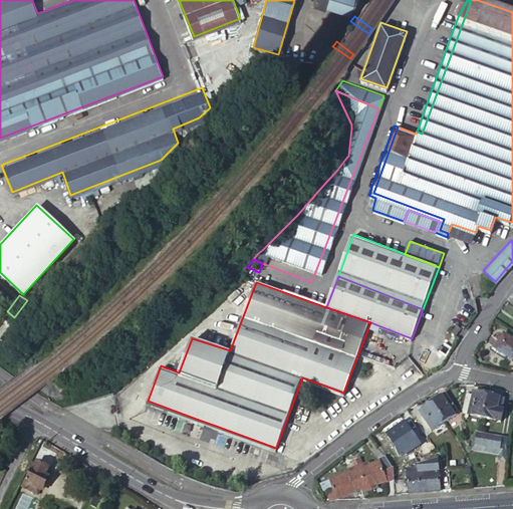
[(14,322),(2,313),(0,315),(0,325),(7,331),(14,322)]
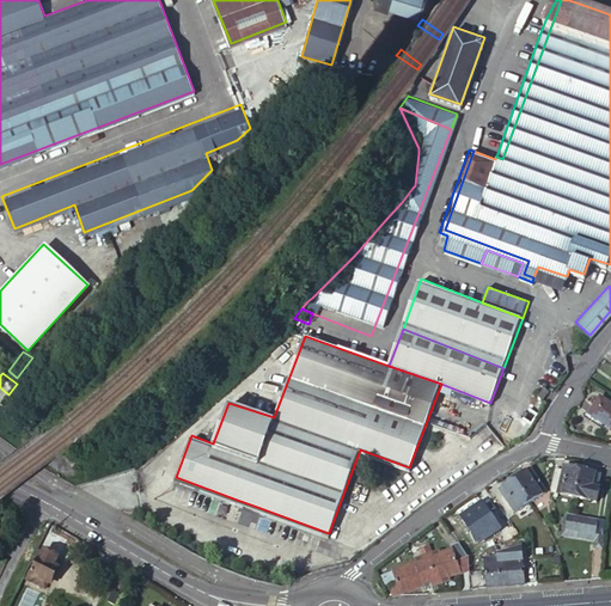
[(537,393),(542,397),(549,389),(544,385),(537,393)]
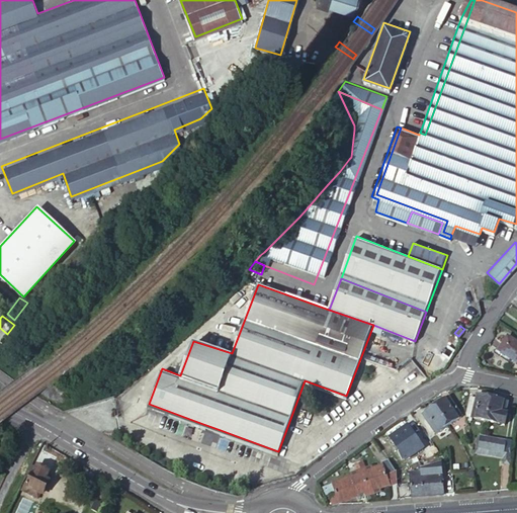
[(516,359),(516,338),(507,332),(497,347),(516,359)]
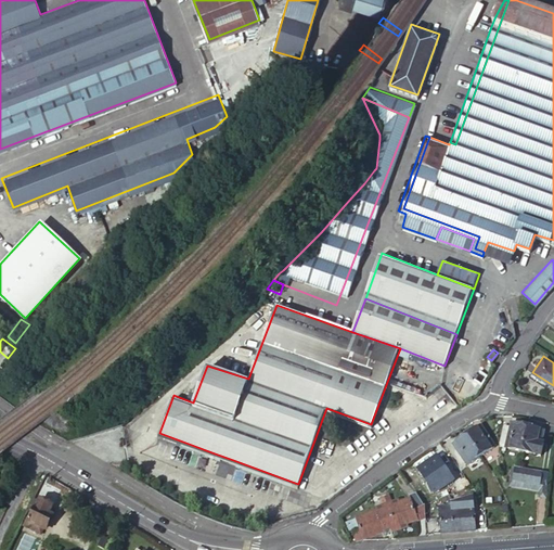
[(509,418),(507,422),(503,443),(519,447),(525,422),(509,418)]
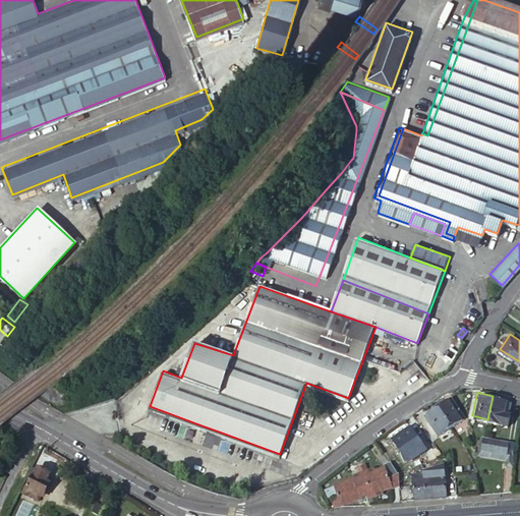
[(437,404),(451,424),(464,414),(450,395),(437,404)]
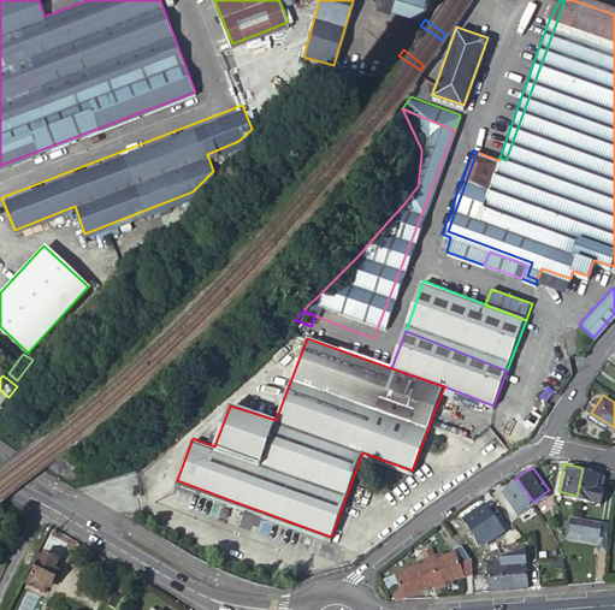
[(557,467),(553,486),(555,496),(557,497),(559,491),(563,468),(557,467)]
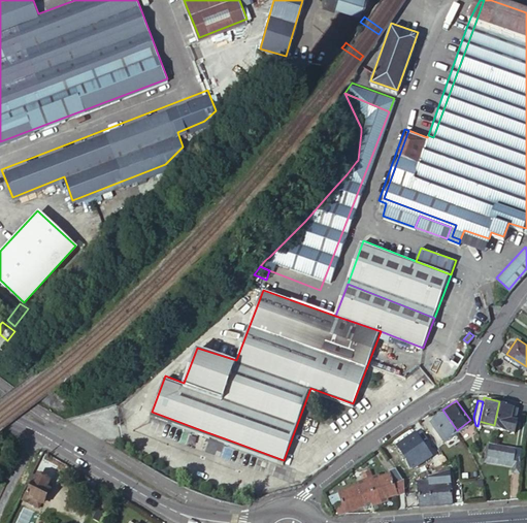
[(512,404),(499,401),(494,425),(503,428),(504,424),(506,416),(509,416),(512,404)]
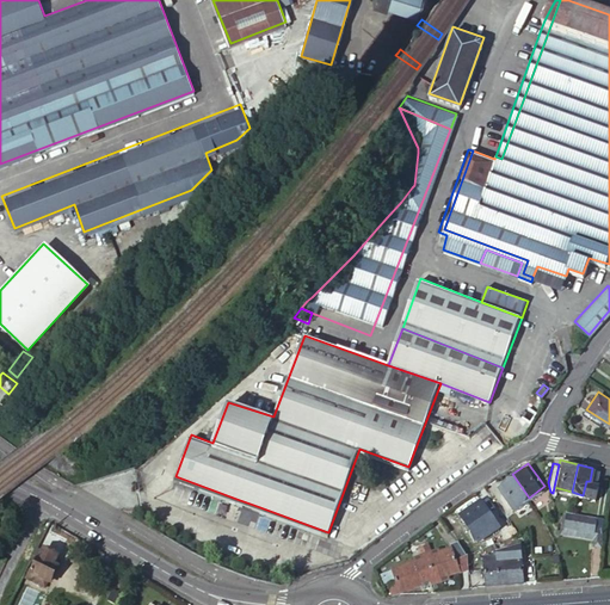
[(513,508),(529,498),(512,474),(497,485),(513,508)]
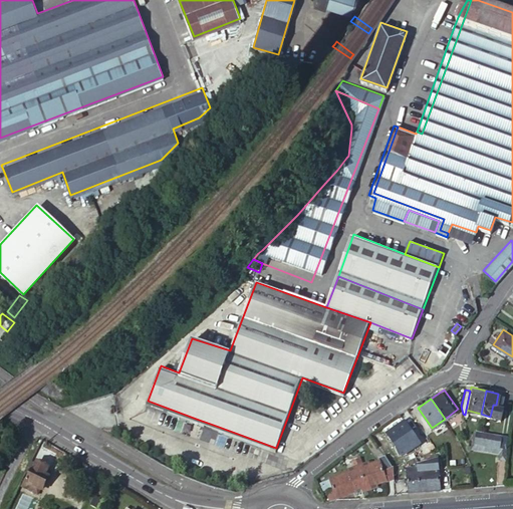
[(407,449),(415,444),(412,438),(416,435),(404,418),(385,430),(397,447),(403,443),(407,449)]
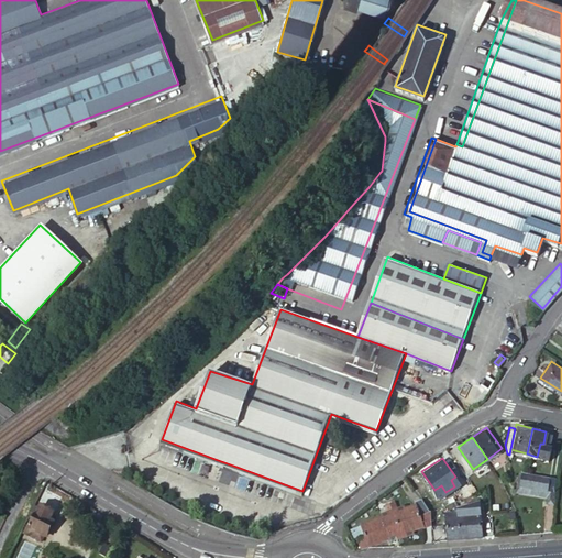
[(546,500),(553,501),(554,489),(546,488),(532,485),(518,483),(519,470),(518,470),(515,489),(546,494),(546,500)]
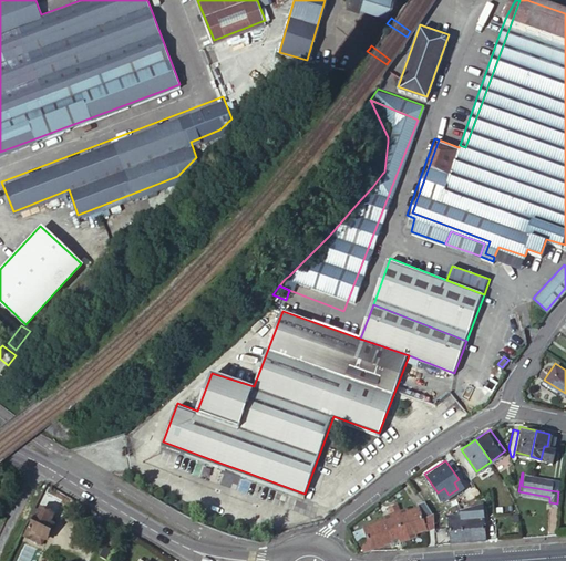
[(527,474),(523,473),(522,486),(536,488),(538,476),(527,474)]
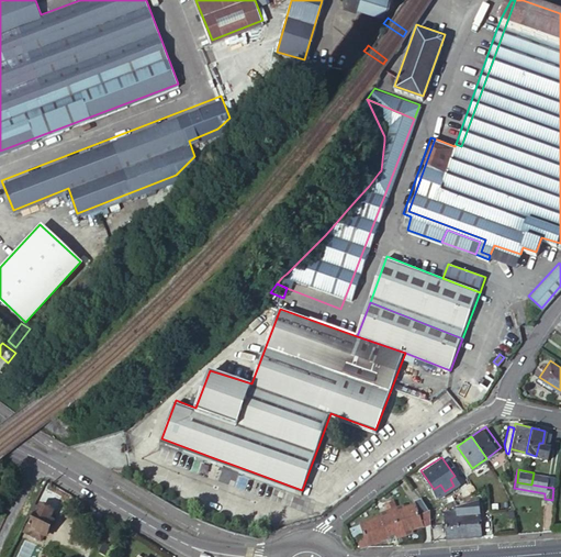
[(531,485),(545,487),(547,475),(534,472),(531,485)]
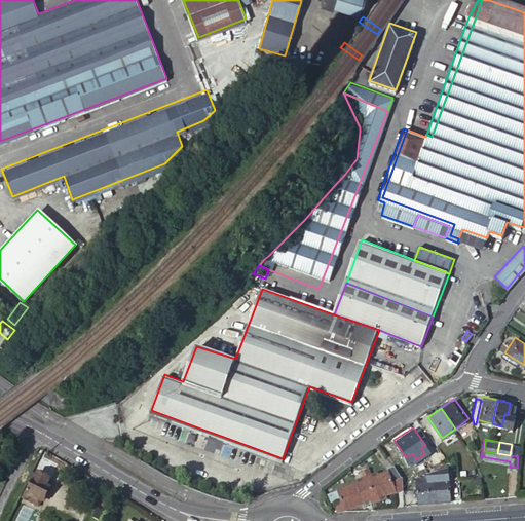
[(413,461),(417,468),(425,463),(429,461),(424,454),(416,459),(413,461)]
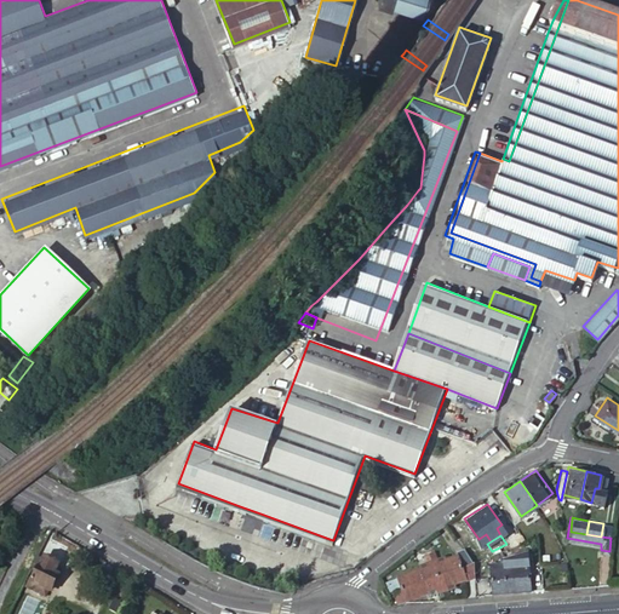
[(470,561),(465,546),(457,550),(458,551),(463,563),(470,561)]
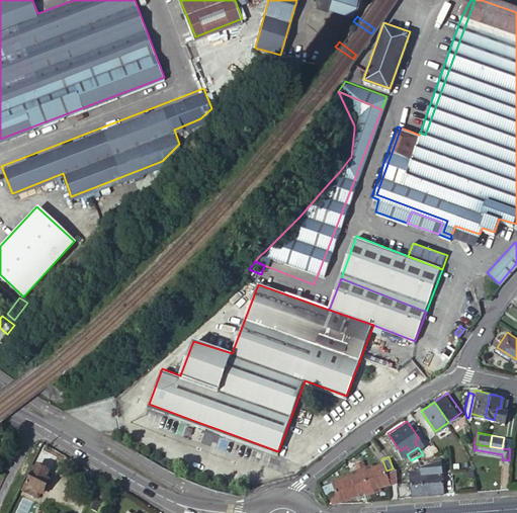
[(386,471),(382,460),(365,466),(362,458),(353,461),(356,469),(331,479),(334,489),(386,471)]
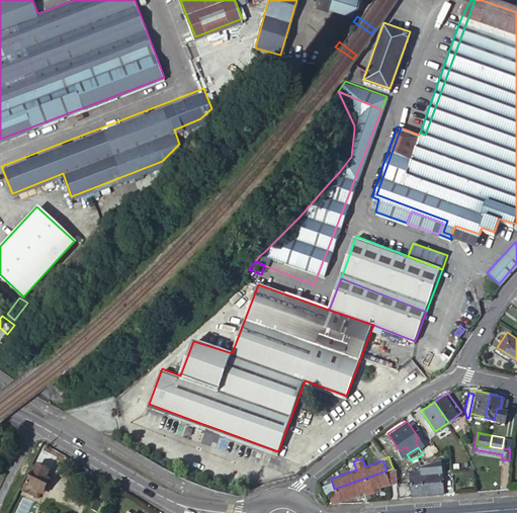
[(29,461),(25,471),(29,473),(26,481),(30,483),(27,489),(36,494),(39,487),(41,488),(47,478),(44,477),(48,467),(44,466),(45,464),(40,461),(39,463),(35,461),(34,464),(29,461)]
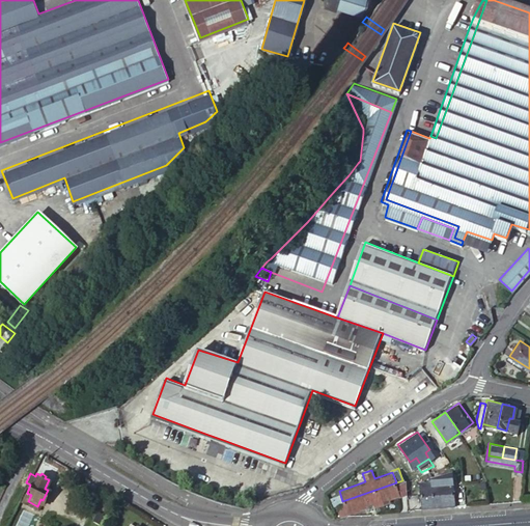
[(442,504),(453,503),(451,481),(435,482),(435,476),(429,477),(431,496),(441,495),(442,504)]
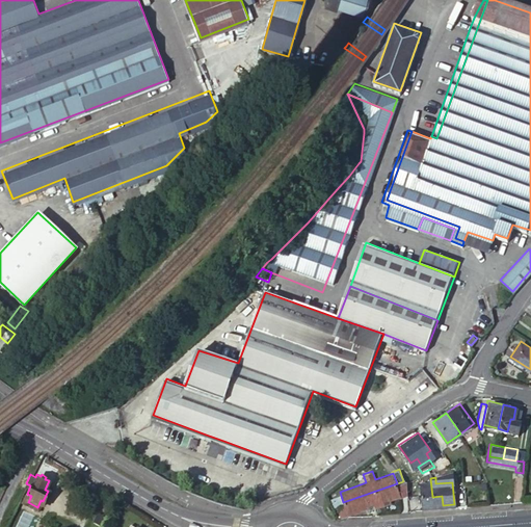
[(435,505),(443,505),(442,496),(432,497),(430,478),(427,478),(420,479),(420,484),(422,506),(425,506),(435,505)]
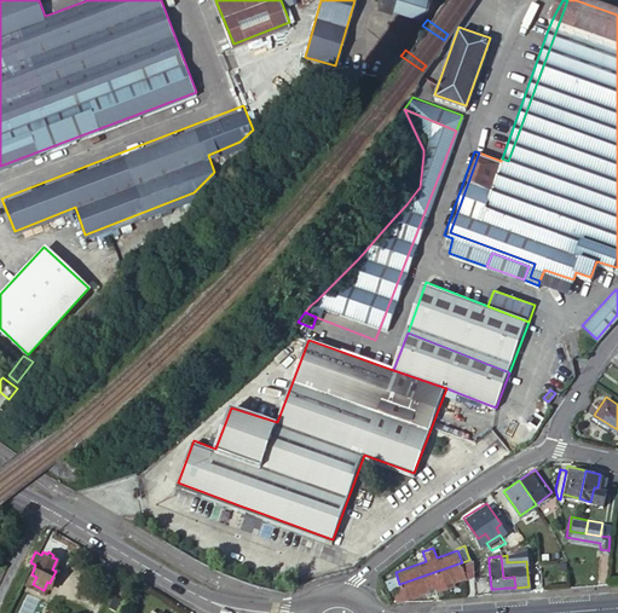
[(473,559),(469,560),(462,562),(399,584),(404,596),(427,589),(434,587),(435,589),(448,585),(446,582),(454,579),(466,574),(467,576),(474,573),(473,559)]
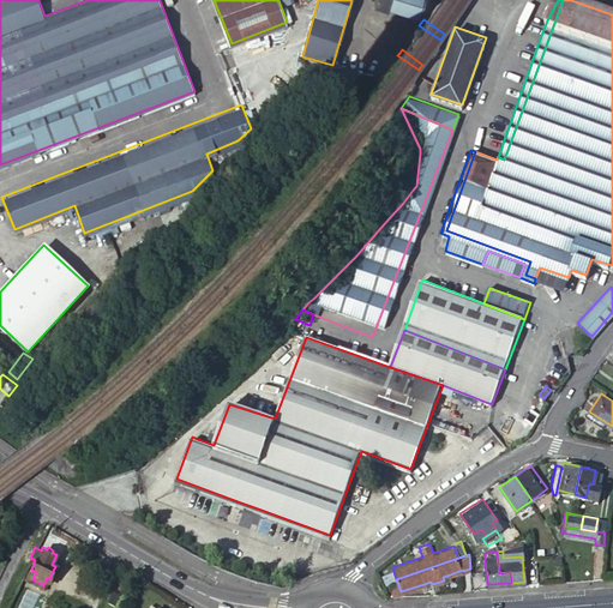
[(389,583),(392,594),(401,591),(396,579),(389,583)]
